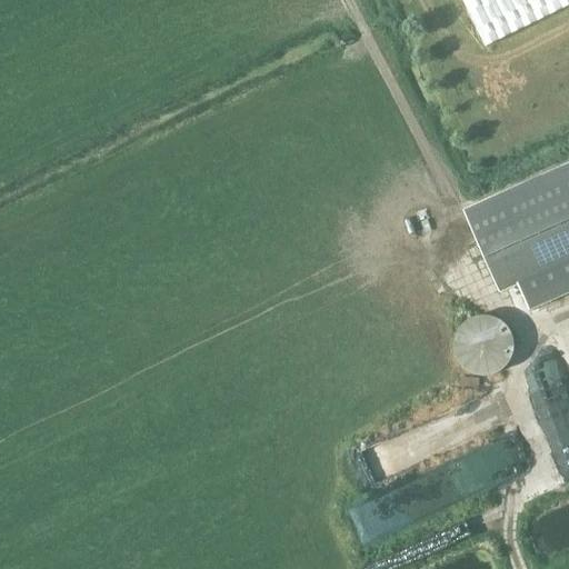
[(568,0),(463,0),(487,47),(568,5),(568,0)]
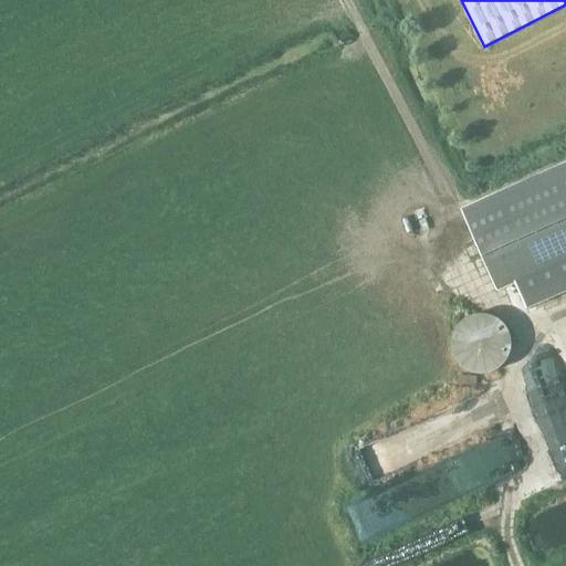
[(565,165),(462,211),(496,289),(565,258),(565,165)]
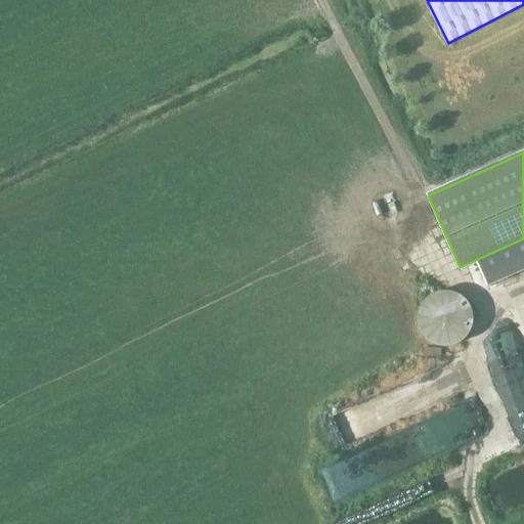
[(454,293),(451,292),(448,292),(445,292),(442,292),(439,292),(437,293),(434,294),(431,296),(429,297),(427,299),(425,301),(423,304),(421,306),(420,309),(419,312),(418,314),(418,317),(418,320),(418,323),(419,326),(420,330),(421,333),(423,335),(425,337),(427,340),(429,342),(431,343),(434,345),(437,346),(439,346),(442,347),(445,347),(448,347),(451,347),(454,346),(457,345),(460,343),(463,342),(465,340),(467,338),(469,335),(470,333),(472,330),(473,326),(473,323),(474,320),(474,317),(473,314),(473,312),(472,309),(470,306),(469,304),(467,301),(465,299),(463,297),(460,296),(457,294),(454,293)]
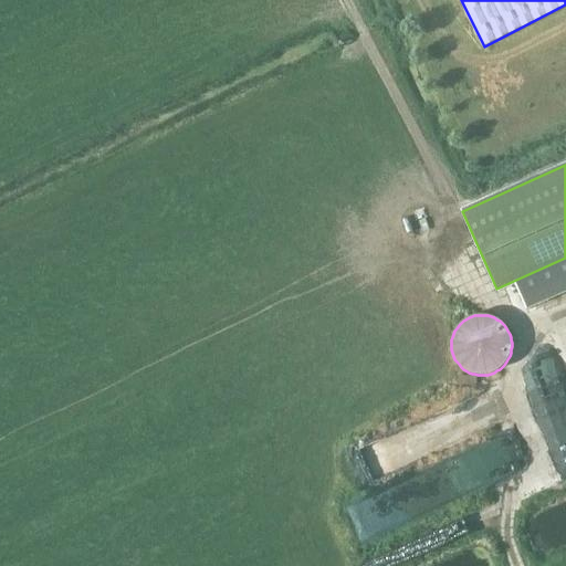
[(565,431),(535,439),(544,475),(565,470),(565,431)]
